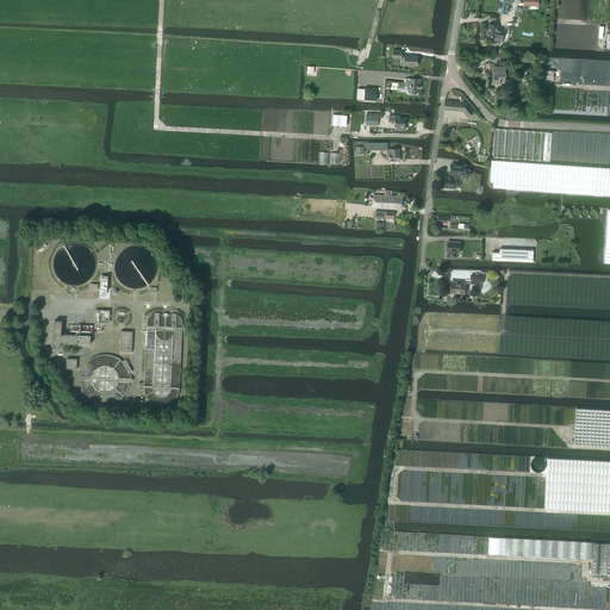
[(515,0),(517,0),(516,0),(498,0),(497,12),(508,13),(509,0),(515,0)]
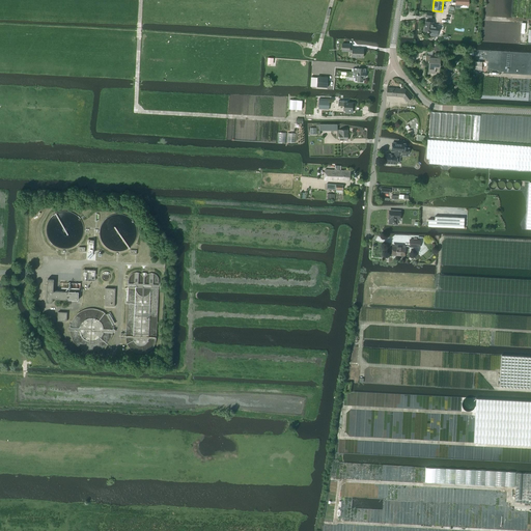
[(438,33),(439,27),(432,26),(432,23),(426,22),(424,32),(431,33),(438,33)]
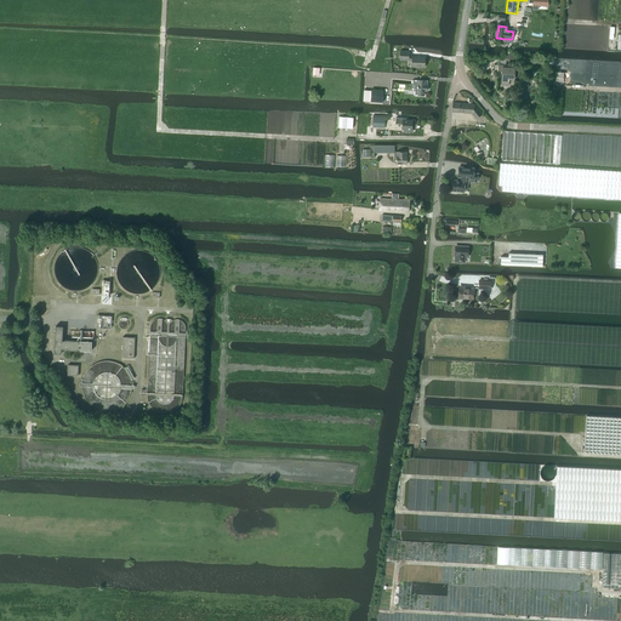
[(425,67),(425,57),(412,57),(412,56),(409,56),(409,51),(400,51),(399,61),(412,61),(411,67),(425,67)]
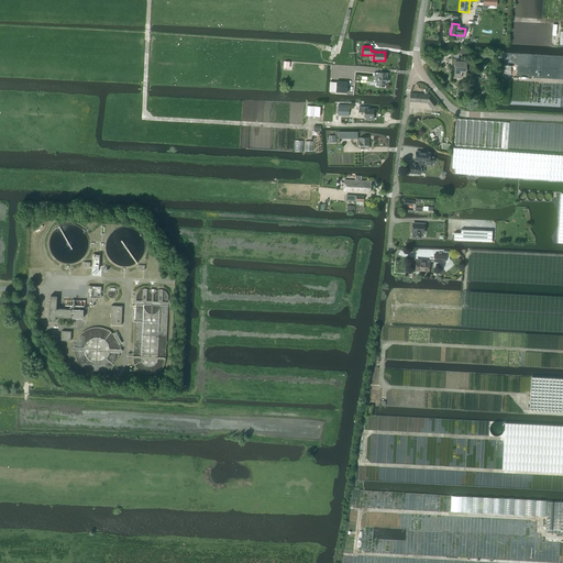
[(466,74),(466,63),(462,63),(462,59),(452,59),(451,65),(455,65),(455,77),(461,78),(462,73),(466,74)]
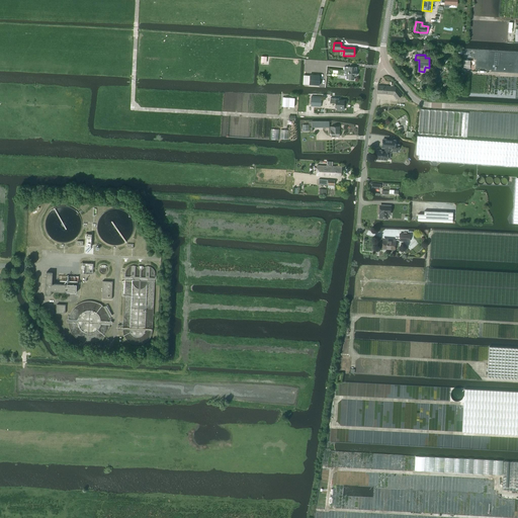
[(344,67),(344,74),(346,74),(346,79),(354,80),(354,76),(356,76),(356,71),(356,67),(349,67),(349,68),(344,67)]
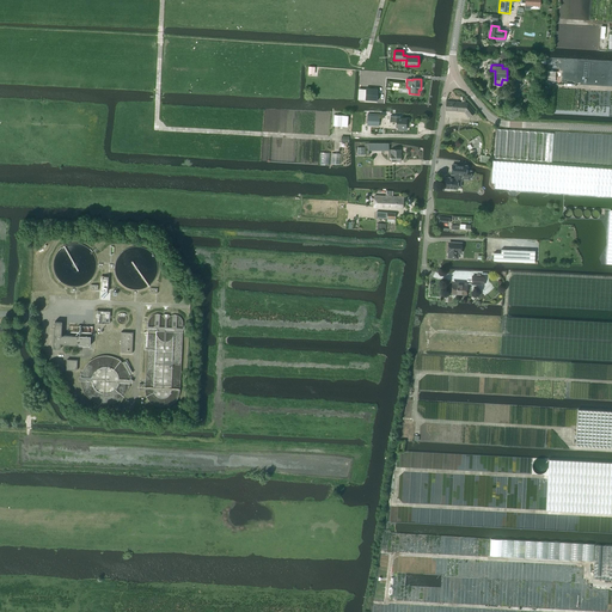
[(377,101),(378,89),(366,89),(365,101),(377,101)]
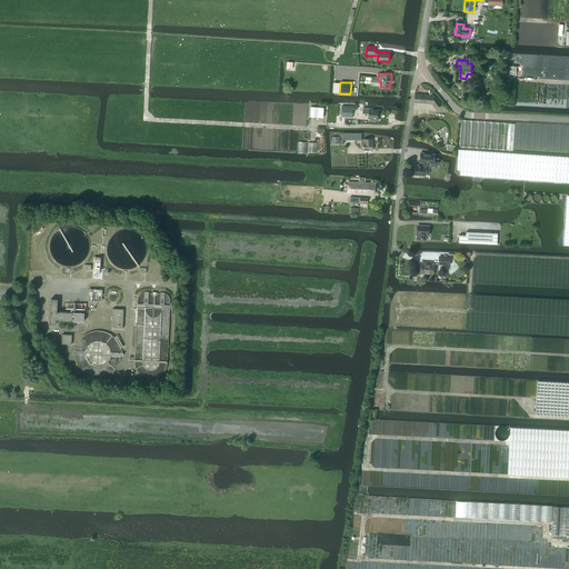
[(436,109),(441,105),(436,96),(416,95),(415,102),(432,105),(436,109)]
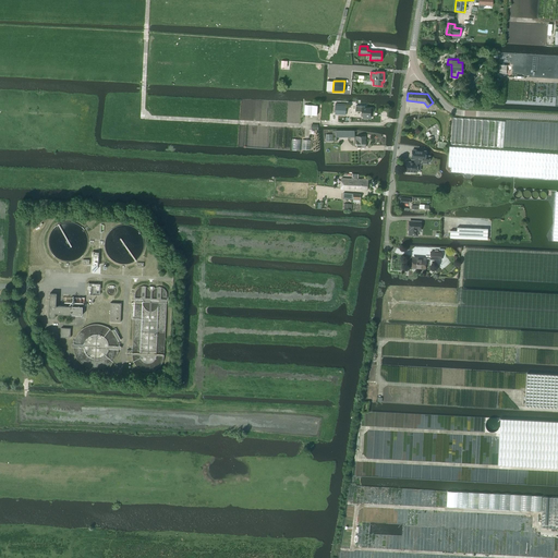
[(317,116),(317,106),(305,106),(304,116),(317,116)]
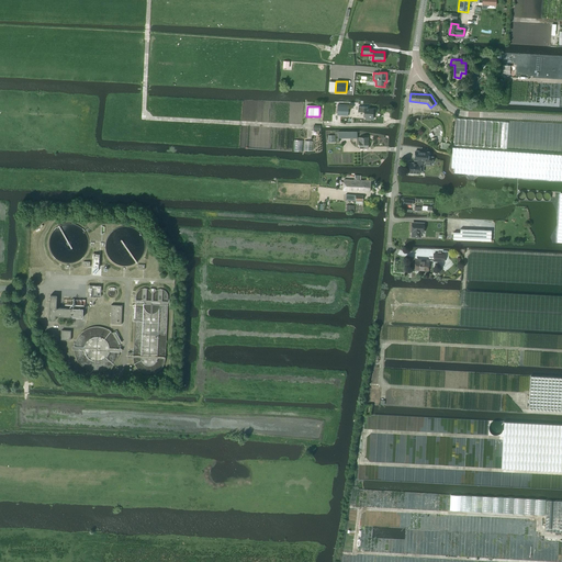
[(348,116),(348,107),(337,107),(337,115),(348,116)]
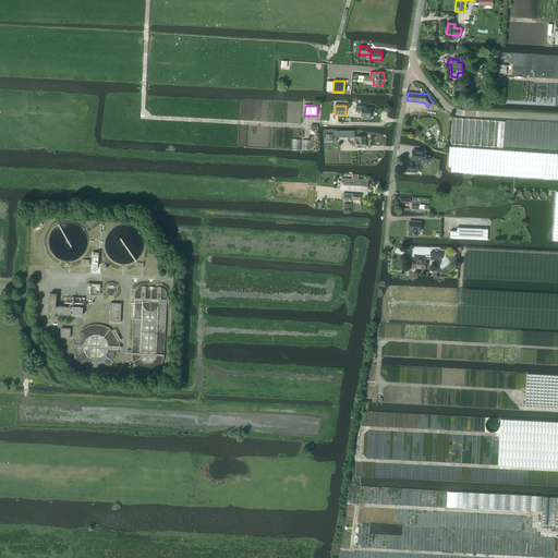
[(371,117),(370,117),(371,109),(364,108),(364,107),(355,106),(355,111),(362,111),(361,116),(363,116),(363,118),(371,119),(371,117)]
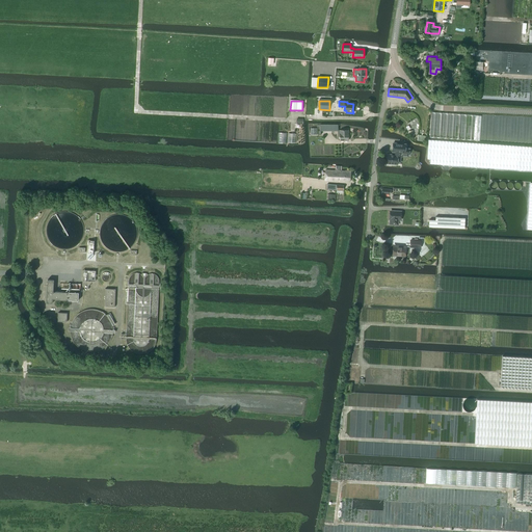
[(348,140),(348,130),(338,130),(338,135),(340,135),(340,140),(348,140)]
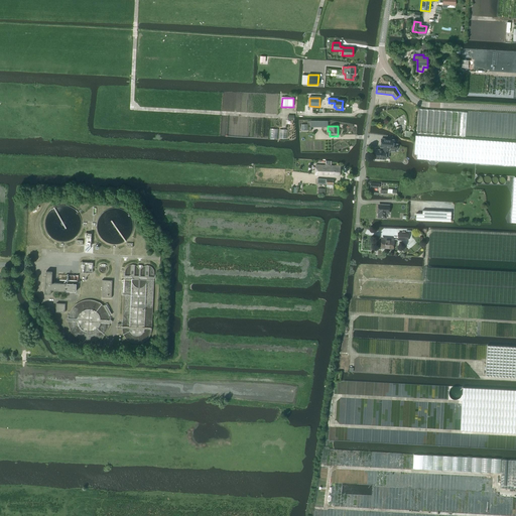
[(279,129),(279,138),(286,139),(287,130),(279,129)]
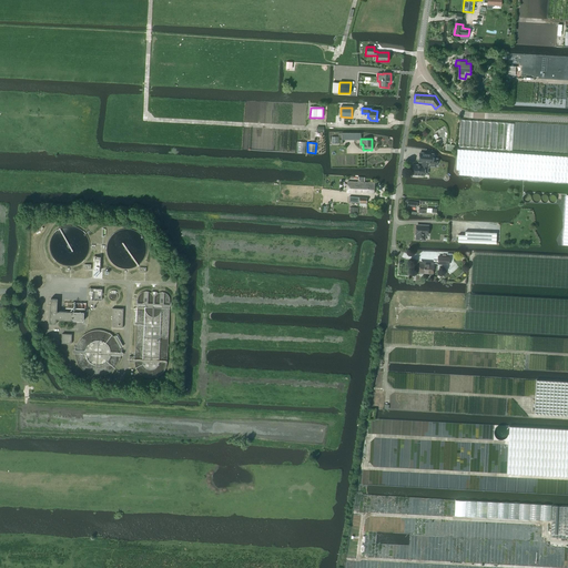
[(567,182),(567,156),(533,154),(457,149),(456,170),(459,170),(459,175),(509,179),(530,180),(567,182)]
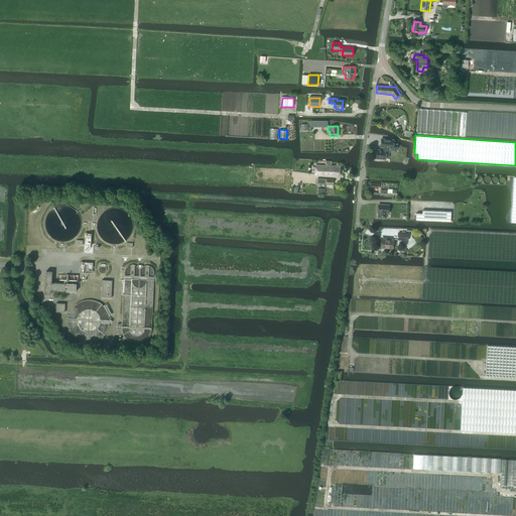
[(375,149),(374,158),(375,158),(375,159),(378,159),(379,159),(386,159),(386,158),(389,158),(389,153),(391,151),(396,152),(396,150),(397,150),(398,144),(393,144),(394,140),(381,139),(381,147),(383,147),(383,150),(375,149)]
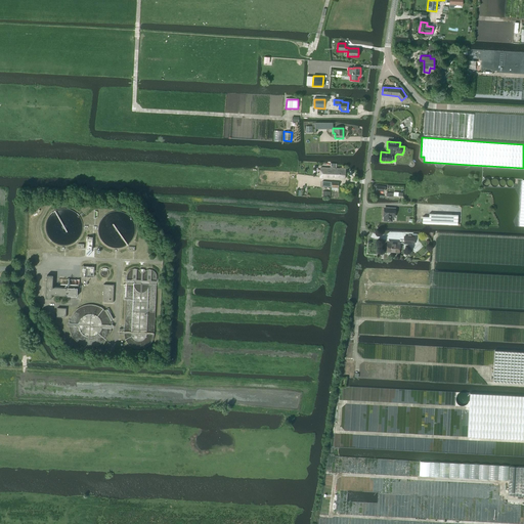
[(334,178),(336,164),(331,164),(331,168),(320,168),(319,178),(334,178)]
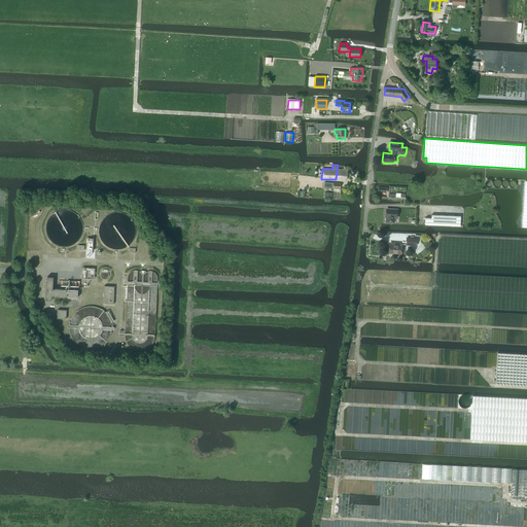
[(342,170),(338,169),(339,165),(338,165),(336,179),(347,180),(348,169),(342,169),(342,170)]
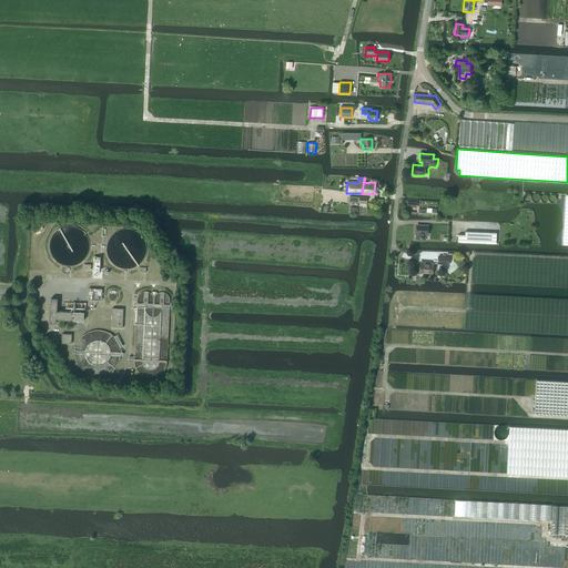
[(428,234),(428,226),(416,226),(416,234),(417,234),(416,240),(424,240),(425,234),(428,234)]
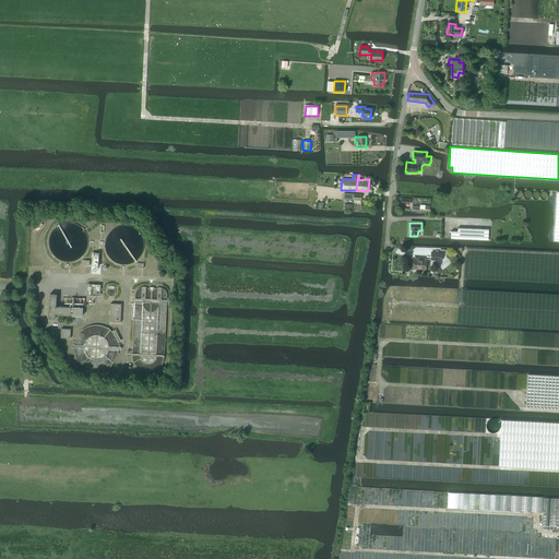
[(451,232),(451,238),(488,240),(488,229),(458,228),(458,232),(451,232)]
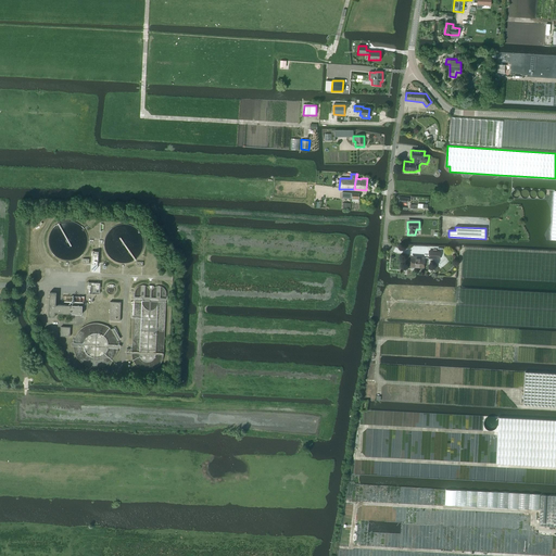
[(428,250),(428,258),(440,260),(440,251),(428,250)]
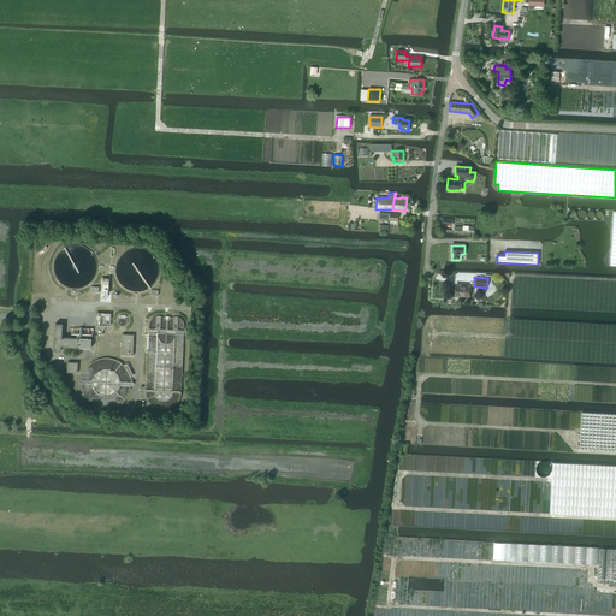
[(455,286),(455,296),(469,296),(471,285),(465,285),(465,286),(455,286)]
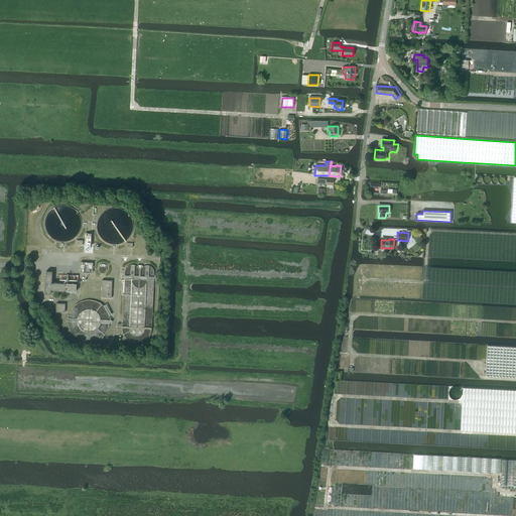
[(80,272),(83,272),(90,273),(90,268),(93,268),(93,262),(81,262),(80,272)]
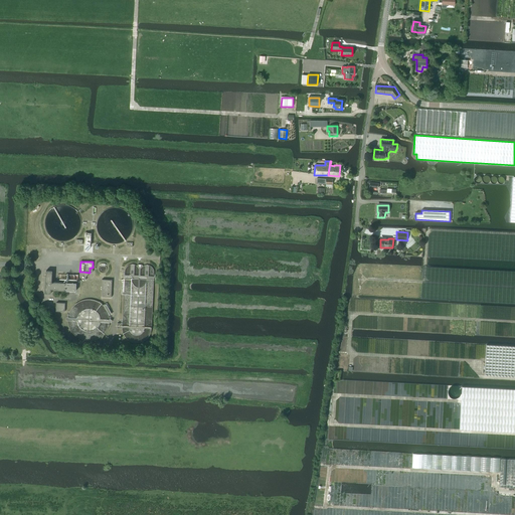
[(53,290),(66,291),(75,291),(75,284),(66,283),(54,283),(51,283),(52,272),(46,272),(45,293),(51,294),(51,290),(53,290)]
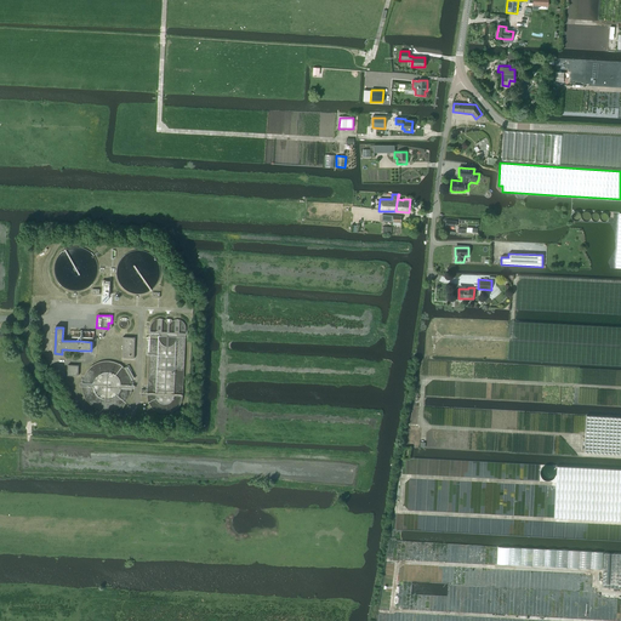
[(134,358),(135,337),(123,337),(121,358),(134,358)]
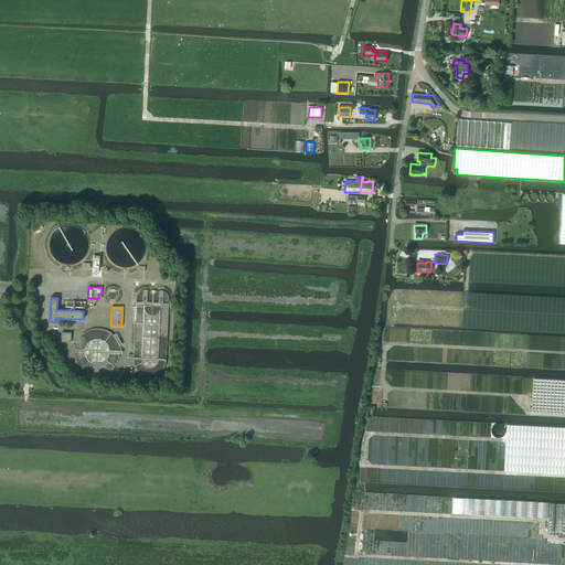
[(62,341),(71,342),(72,332),(62,332),(62,341)]
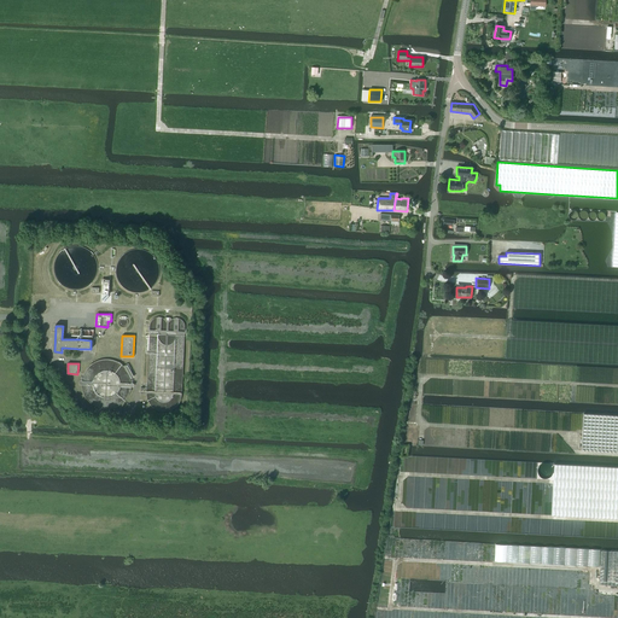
[(617,452),(617,415),(583,414),(582,450),(617,452)]
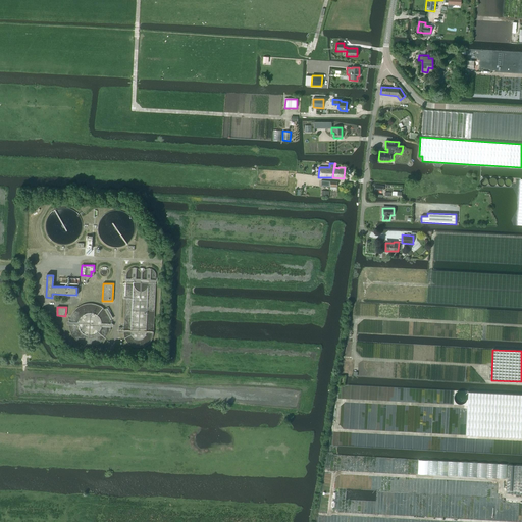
[(521,395),(468,393),(467,409),(466,435),(521,437),(521,395)]
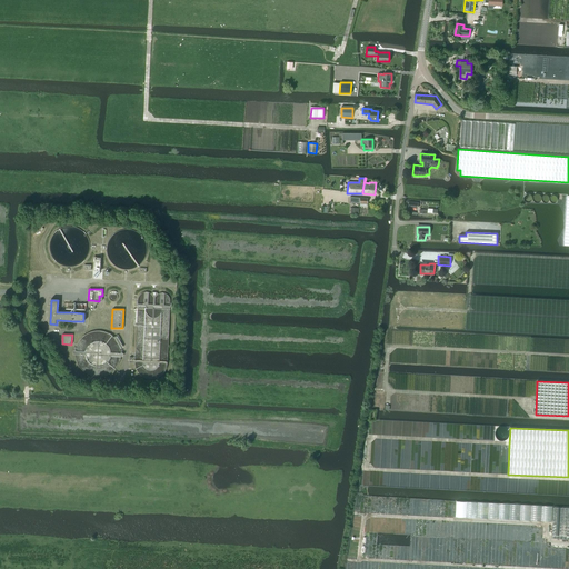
[(568,539),(568,508),(553,507),(551,538),(568,539)]
